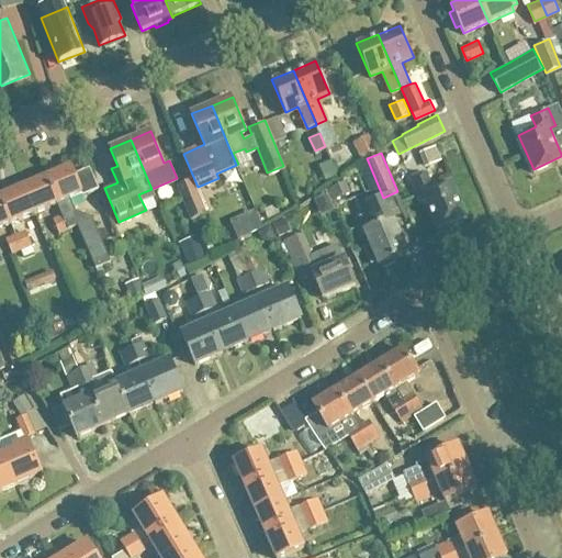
[(75,210),(70,198),(82,192),(70,165),(46,176),(57,202),(63,215),(68,229),(78,224),(97,267),(111,260),(92,216),(75,210)]
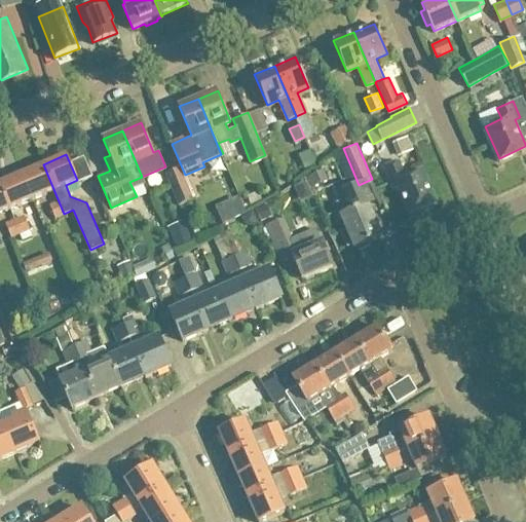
[(383,165),(393,187),(398,185),(409,213),(436,200),(422,170),(407,176),(399,158),(383,165)]
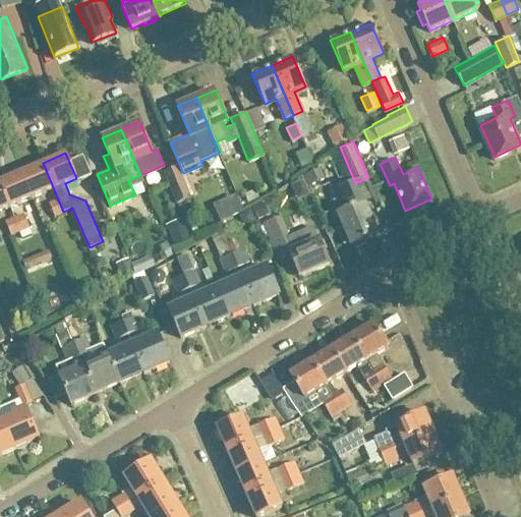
[(21,172),(32,196),(53,187),(43,163),(21,172)]
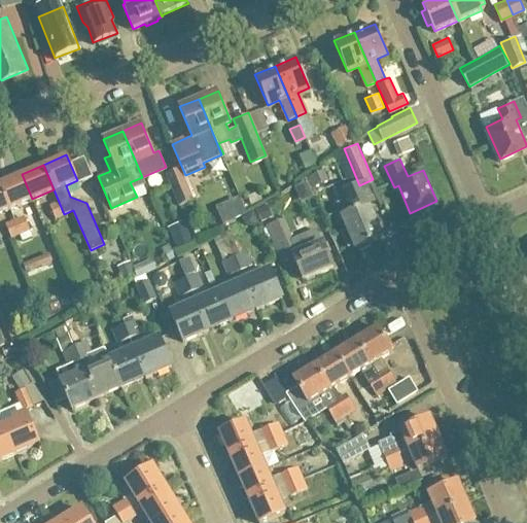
[(180,205),(182,204),(194,199),(181,166),(166,172),(180,205)]
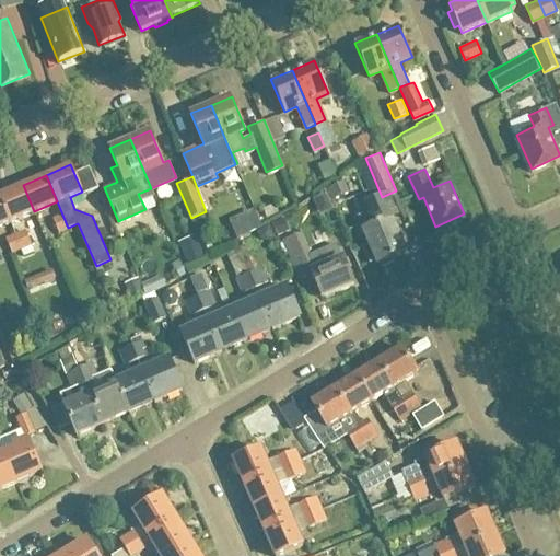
[(34,211),(23,185),(0,194),(0,195),(11,221),(34,211)]
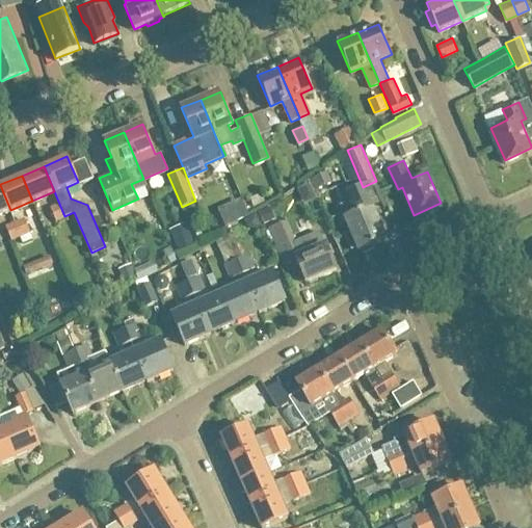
[(0,214),(10,210),(0,185),(0,214)]
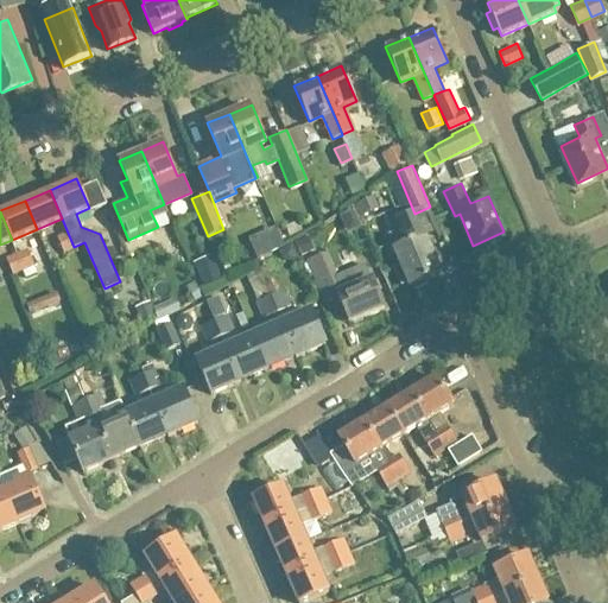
[(428,281),(426,278),(439,271),(425,235),(423,235),(417,221),(399,228),(403,235),(392,240),(396,247),(394,248),(400,262),(393,266),(401,284),(407,280),(410,286),(413,284),(416,287),(428,281)]
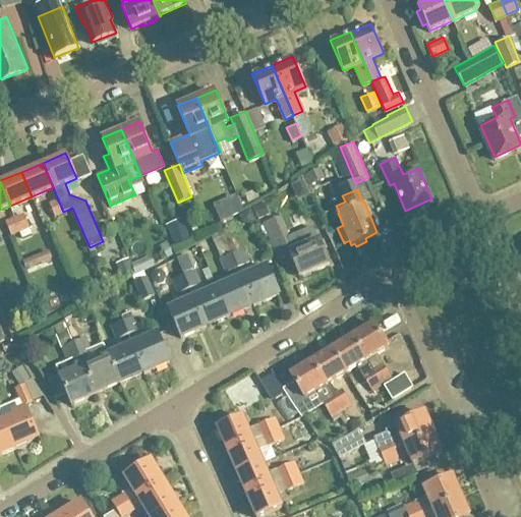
[(55,215),(63,212),(58,199),(50,203),(55,215)]
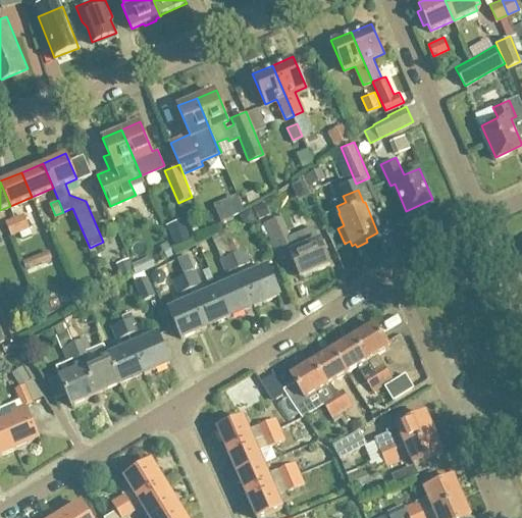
[(29,224),(23,212),(14,216),(20,228),(20,229),(30,226),(29,224)]
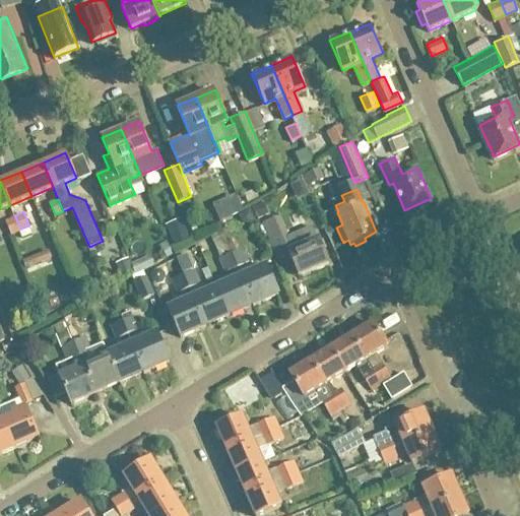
[(279,213),(274,216),(266,219),(261,222),(262,223),(263,223),(269,237),(277,257),(289,252),(299,274),(328,262),(312,223),(288,234),(279,213)]
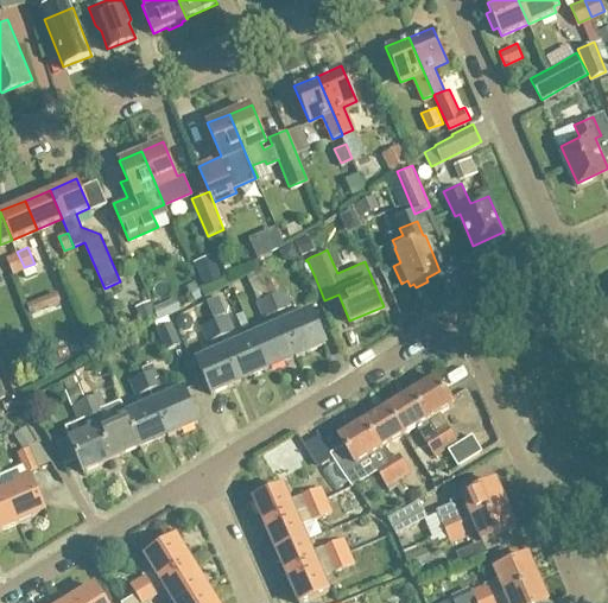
[(13,271),(24,266),(17,252),(7,256),(13,271)]
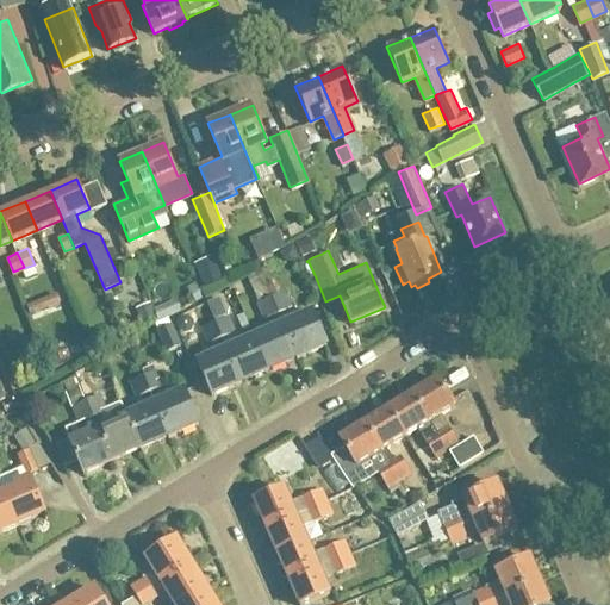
[(271,295),(278,312),(293,305),(286,288),(280,292),(275,280),(265,285),(271,295)]
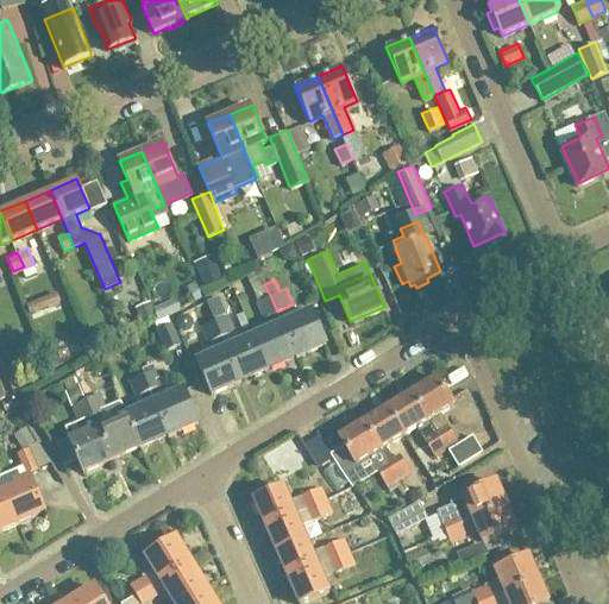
[(257,301),(264,318),(277,312),(270,295),(257,301)]
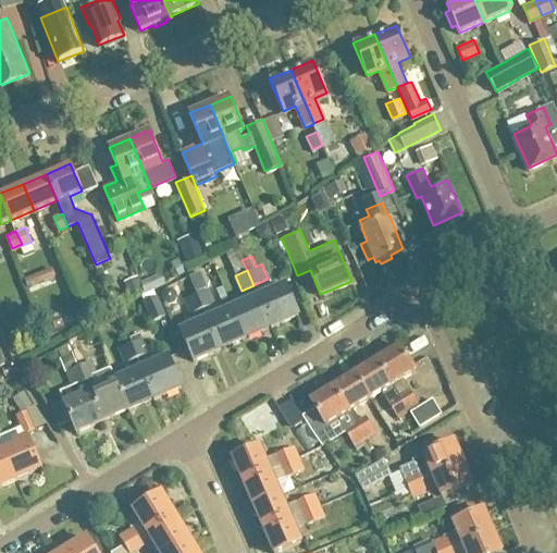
[(258,296),(270,323),(271,326),(298,314),(285,284),(258,296)]
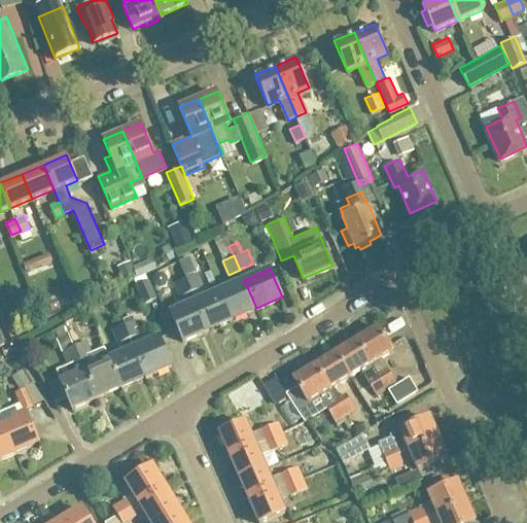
[(137,281),(137,282),(144,301),(156,295),(146,271),(135,276),(137,281)]
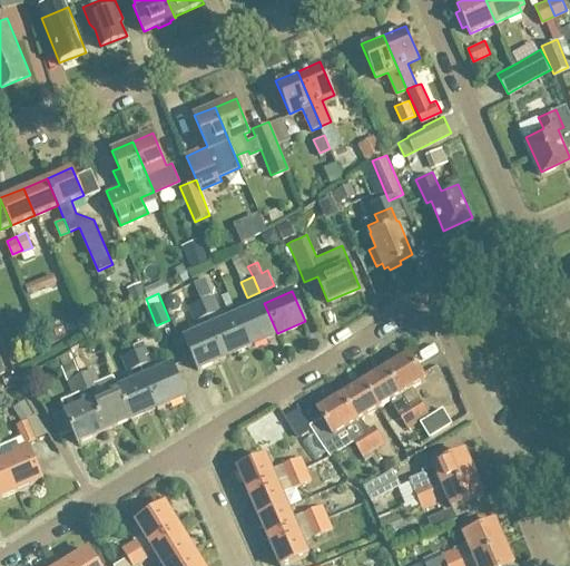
[(213,295),(200,300),(207,315),(219,310),(213,295)]
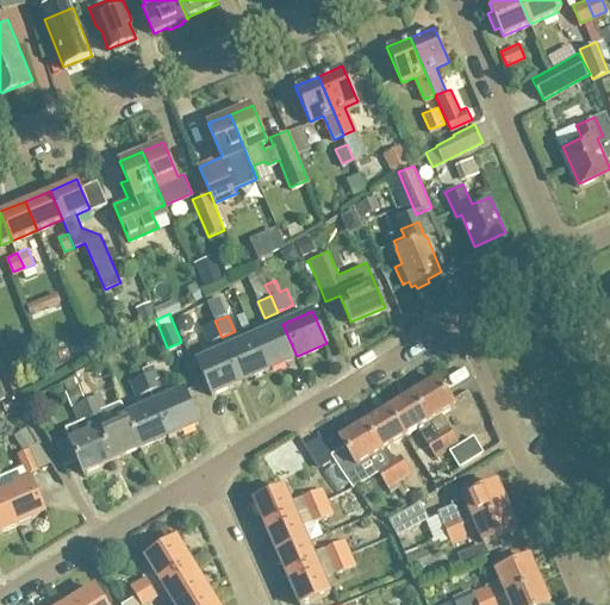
[(212,341),(222,337),(215,320),(201,326),(209,343),(212,341)]
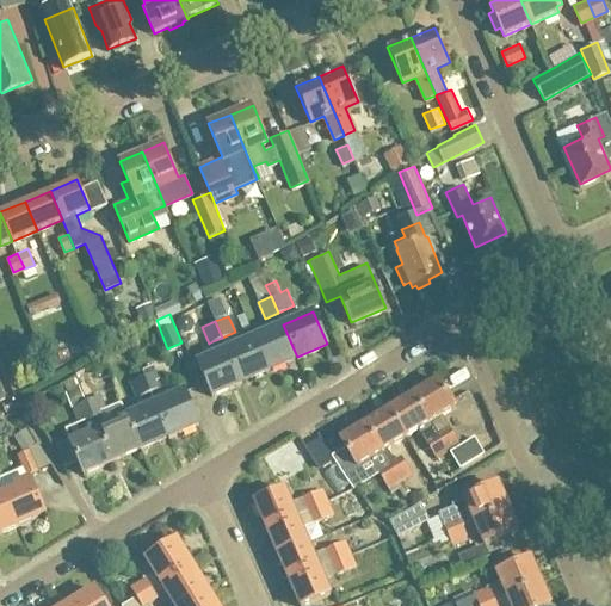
[(255,336),(269,366),(296,354),(283,325),(255,336)]
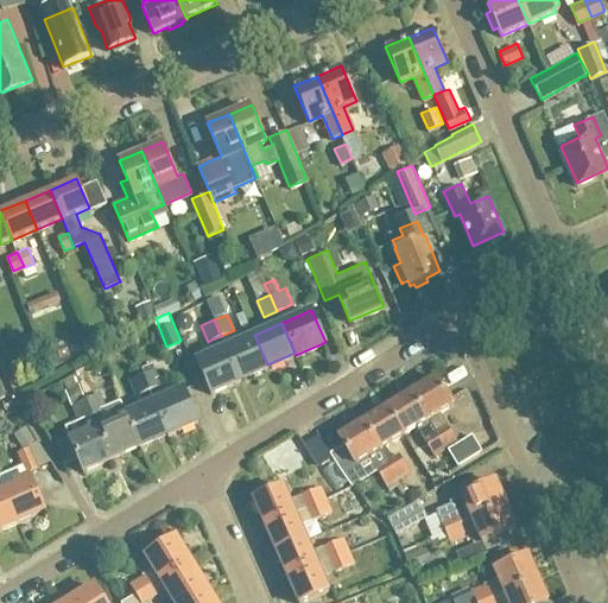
[(227,347),(240,376),(267,365),(254,335),(227,347)]
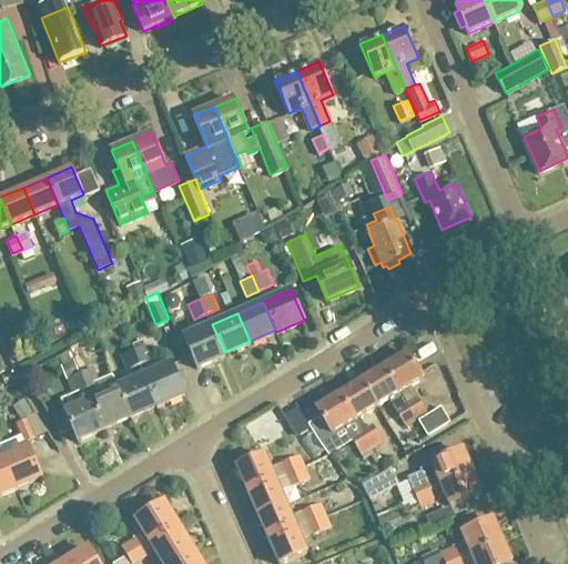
[(196,366),(225,354),(224,352),(212,324),(184,336),(196,366)]
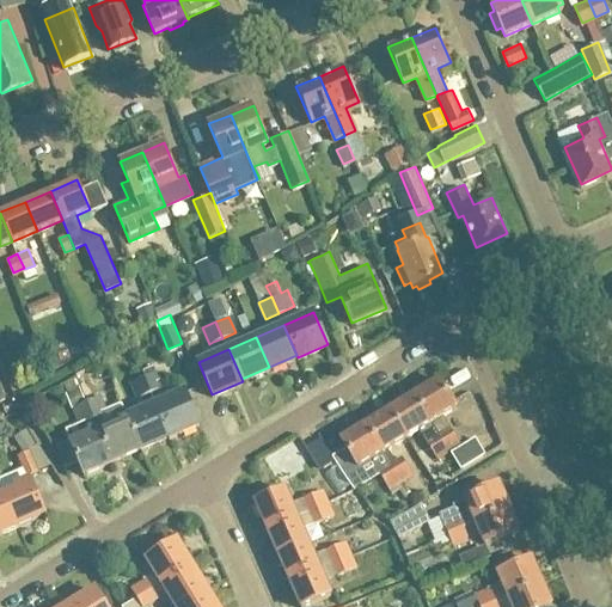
[(150,392),(154,404),(169,435),(169,436),(200,424),(184,391),(169,398),(157,371),(144,376),(150,392)]
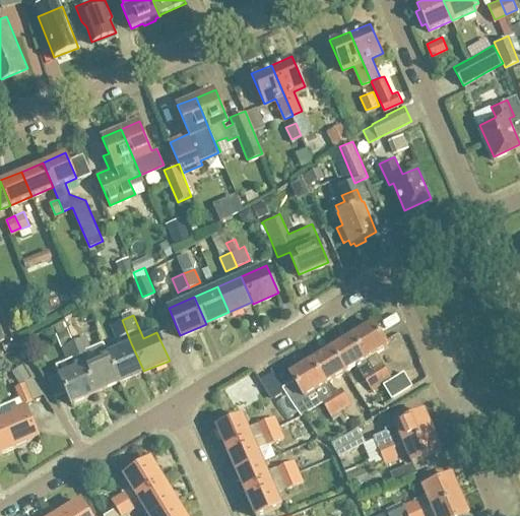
[(388,327),(404,353),(421,342),(405,317),(388,327)]
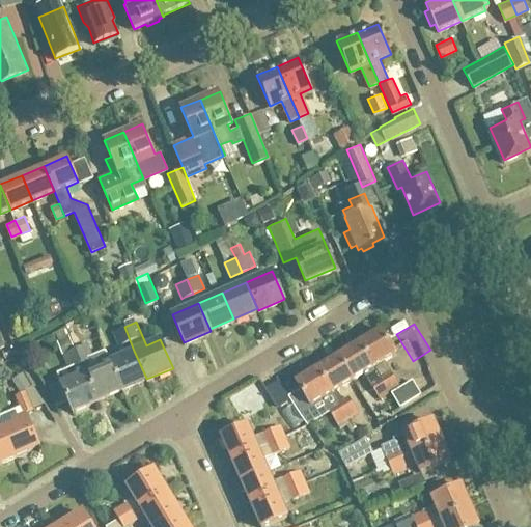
[(119,345),(130,340),(124,327),(113,332),(119,345)]
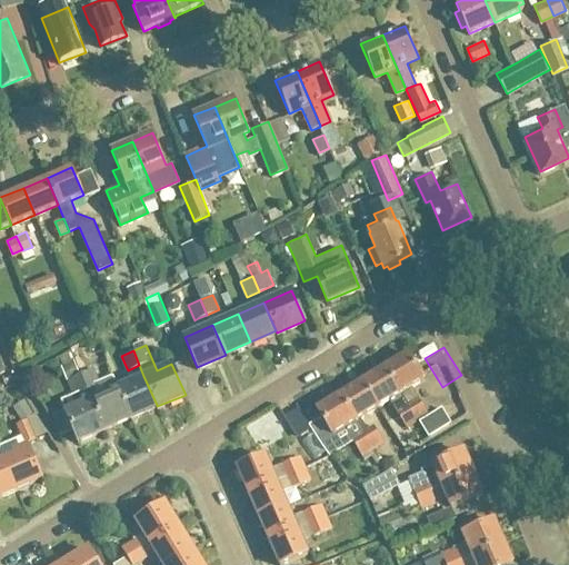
[(422,377),(407,352),(383,366),(418,419),(419,418),(428,434),(451,420),(441,405),(429,413),(412,384),(422,377)]
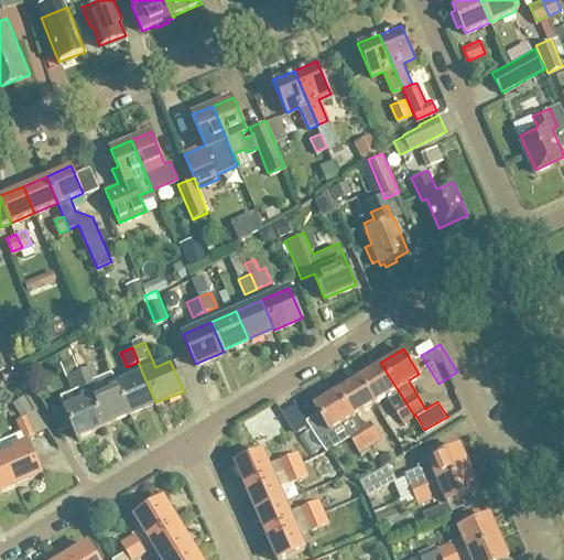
[(414,416),(380,363),(358,376),(375,401),(387,395),(403,422),(414,416)]
